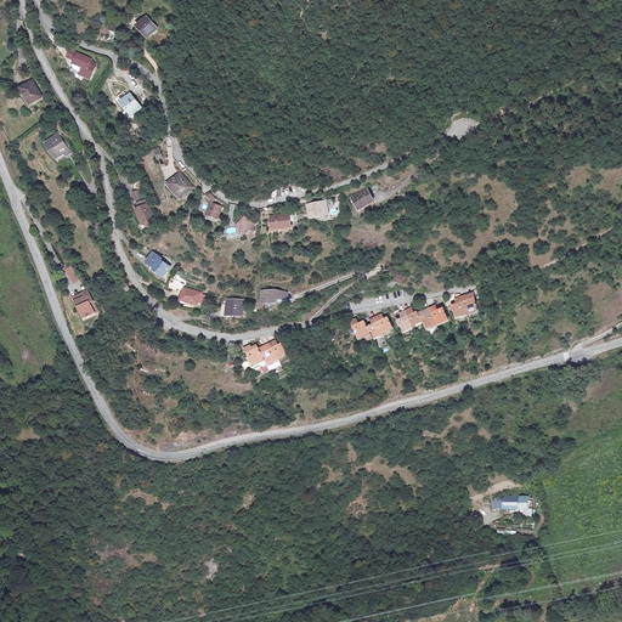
[(157,28),(147,18),(139,27),(147,37),(157,28)]
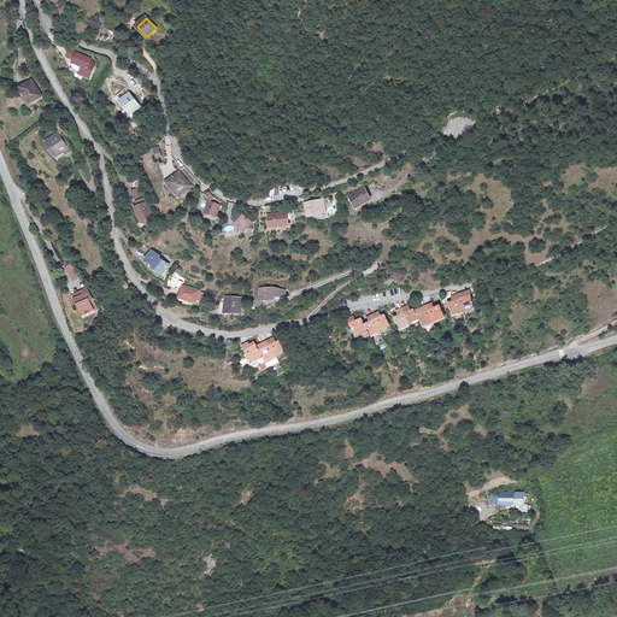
[(89,64),(92,59),(77,53),(78,52),(71,48),(68,56),(75,58),(72,63),(74,64),(82,68),(81,72),(80,74),(90,77),(95,66),(89,64)]
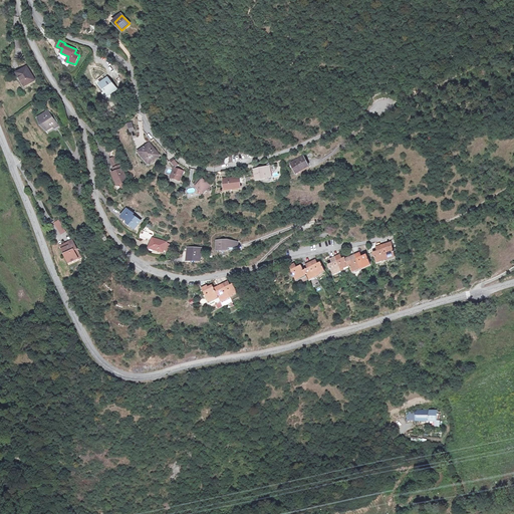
[(35,80),(26,67),(17,73),(20,78),(21,77),(26,86),(35,80)]
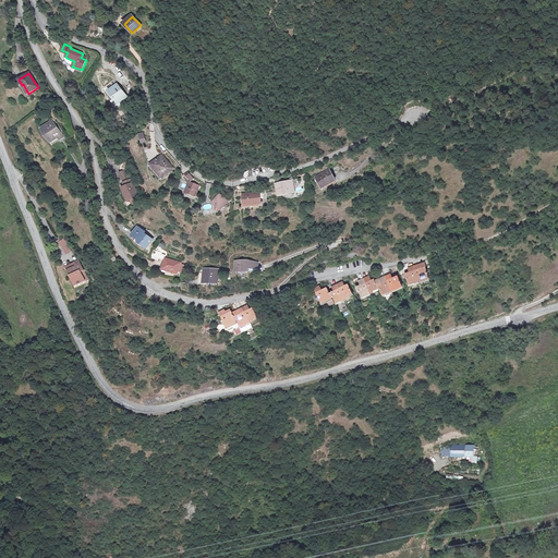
[(126,97),(118,85),(109,93),(118,104),(126,97)]
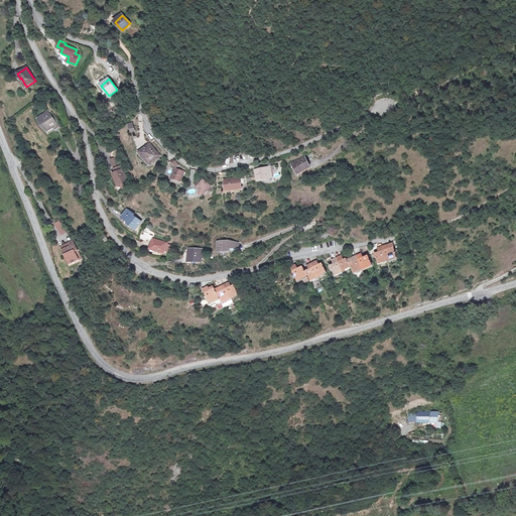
[(58,126),(47,112),(38,118),(46,130),(52,126),(54,129),(58,126)]
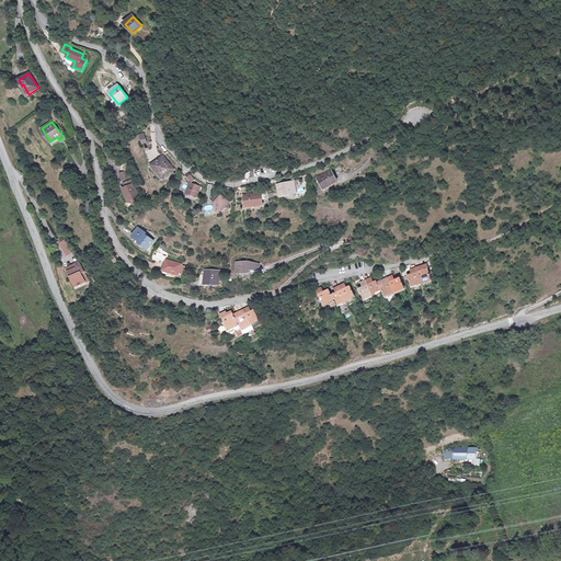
[(173,169),(163,157),(153,164),(160,173),(159,174),(162,179),(173,169)]
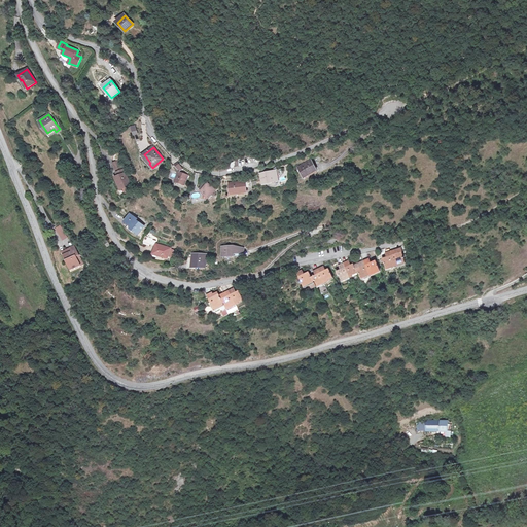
[(150,163),(144,154),(142,155),(149,164),(150,163)]
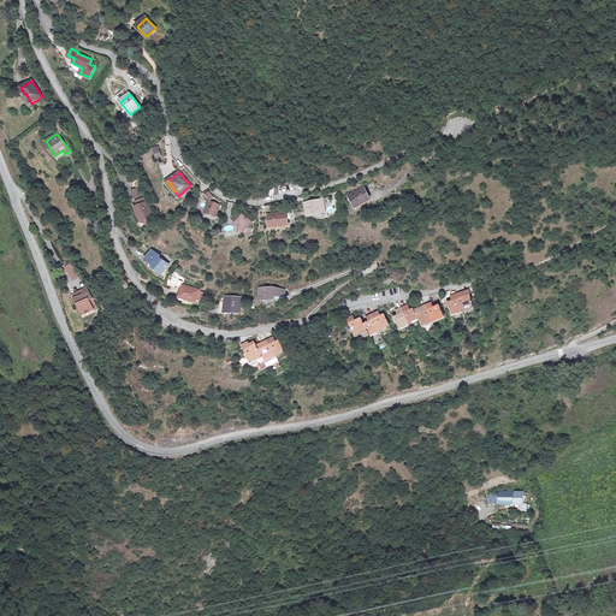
[(144,199),(140,188),(132,191),(137,202),(144,199)]
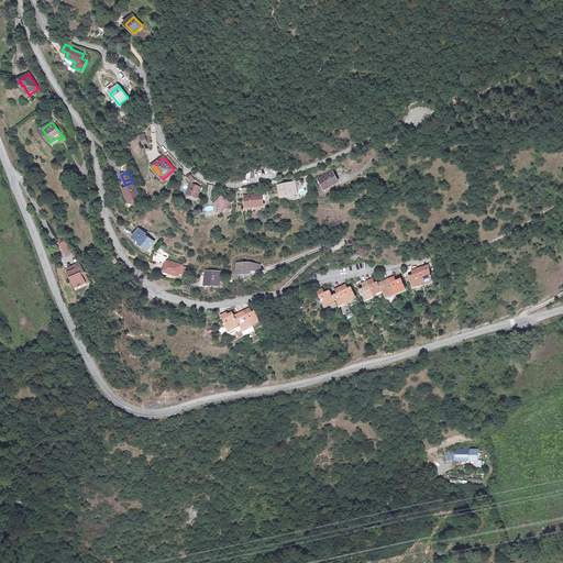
[(324,190),(339,183),(332,172),(319,179),(324,190)]
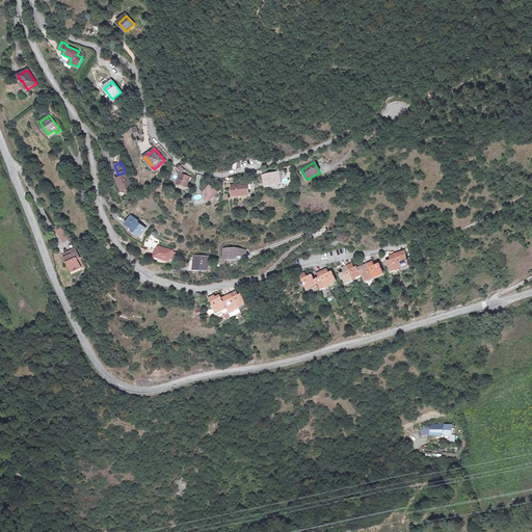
[(132,188),(125,171),(118,175),(117,175),(120,179),(116,180),(121,187),(123,187),(125,191),(132,188)]
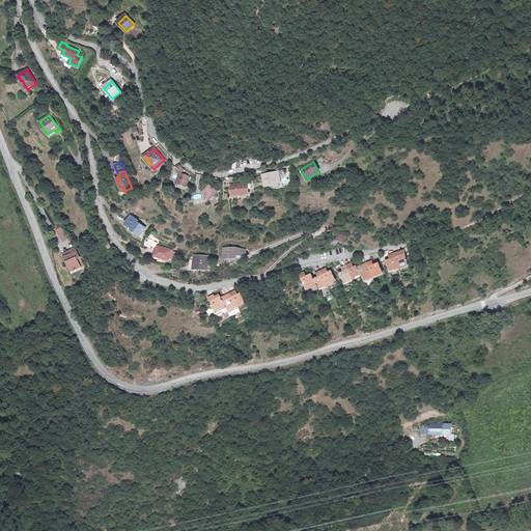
[(279,183),(277,173),(264,175),(267,185),(275,184),(279,183)]
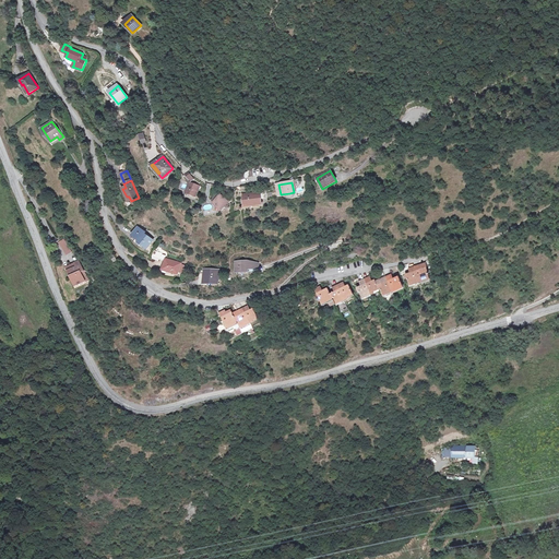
[(194,199),(199,186),(190,183),(186,195),(194,199)]
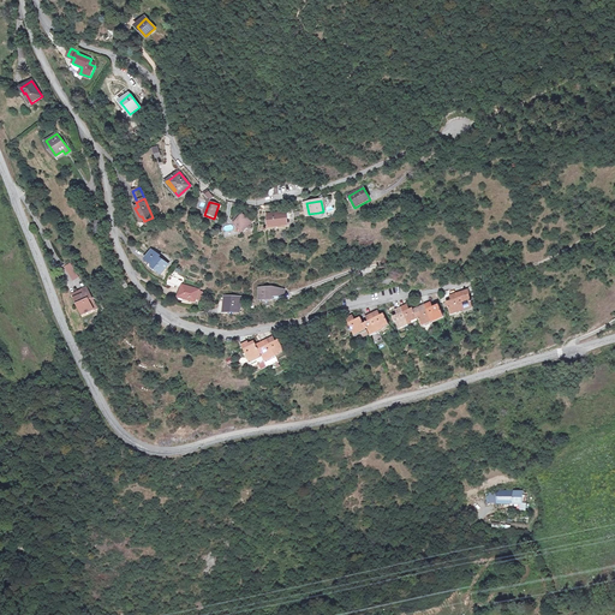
[(288,225),(287,219),(287,213),(268,215),(269,227),(288,225)]
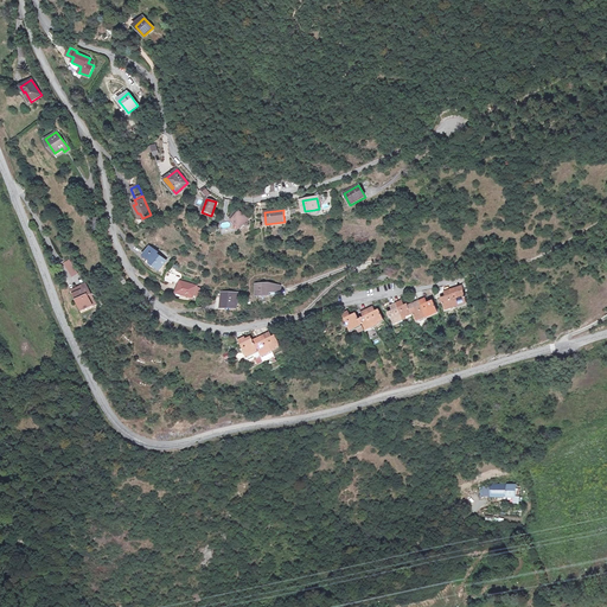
[(241,229),(248,219),(240,212),(231,221),(241,229)]
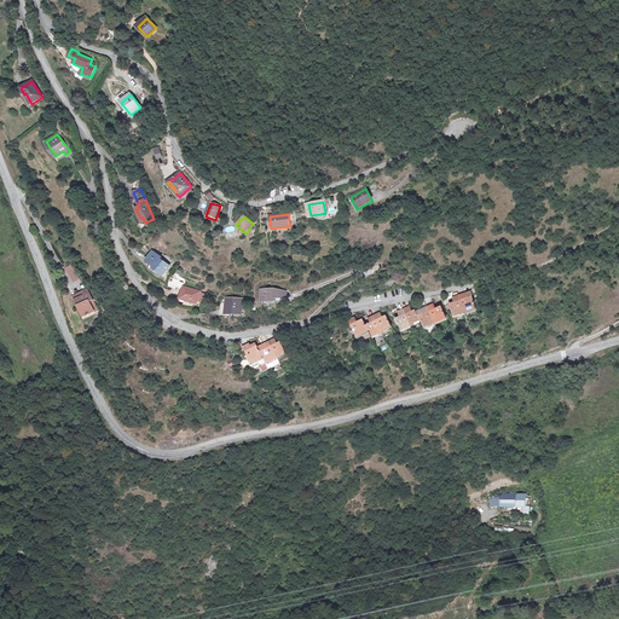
[(171,266),(160,259),(161,258),(152,252),(146,261),(155,267),(154,270),(163,276),(171,266)]
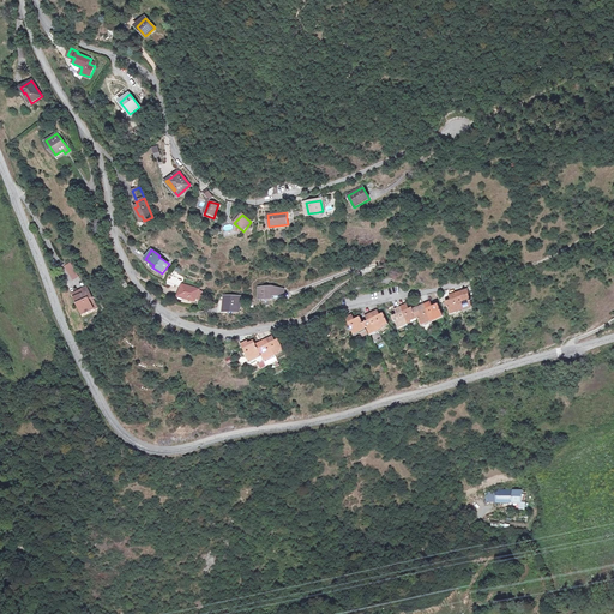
[(78,275),(73,268),(68,271),(72,278),(78,275)]
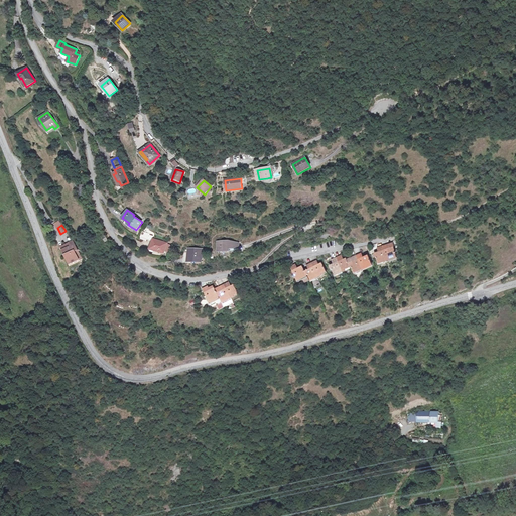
[(165,250),(167,245),(167,243),(153,239),(150,249),(164,254),(165,250)]
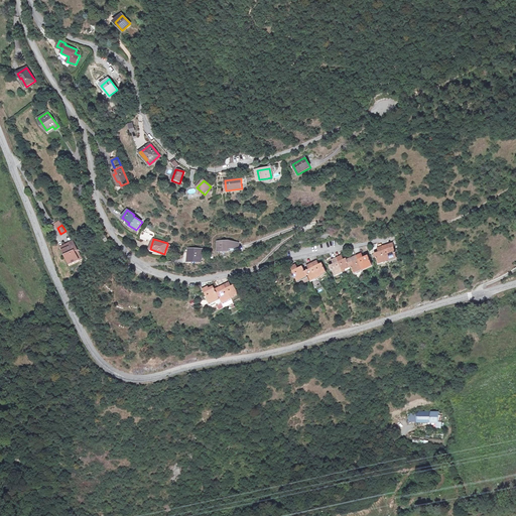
[(82,258),(73,241),(69,243),(71,246),(62,250),(70,264),(82,258)]
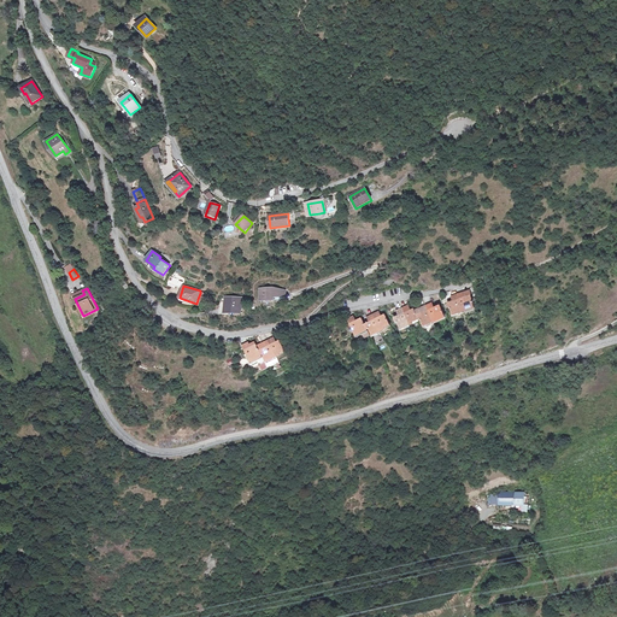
[(286,297),(286,291),(274,288),(260,289),(260,301),(274,300),(274,298),(286,297)]
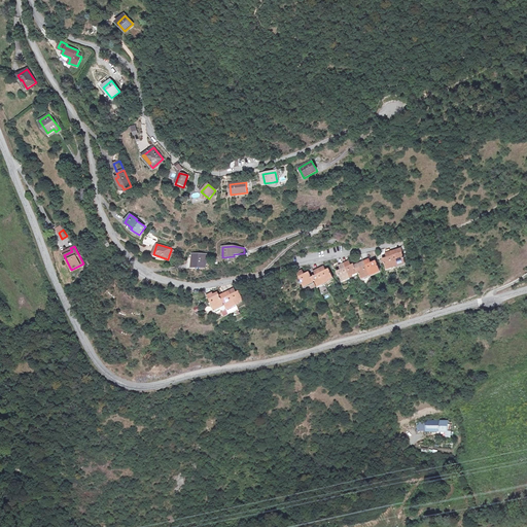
[(391,251),(395,267),(406,264),(403,252),(396,254),(395,250),(391,251)]
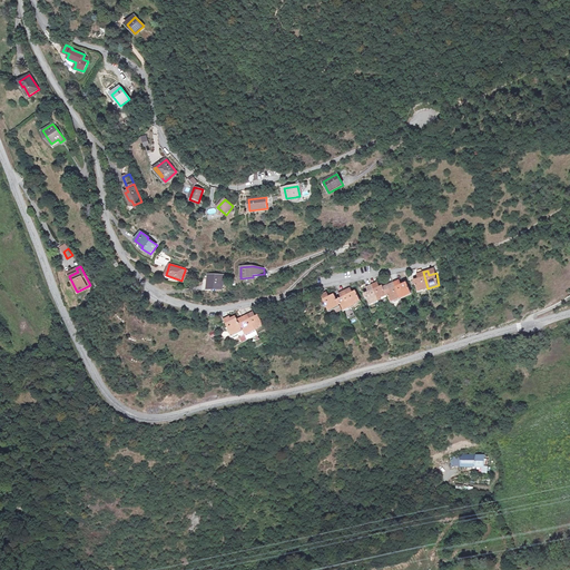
[(428,288),(423,272),(419,273),(419,274),(418,275),(419,278),(413,281),(415,285),(416,285),(419,292),(428,288)]
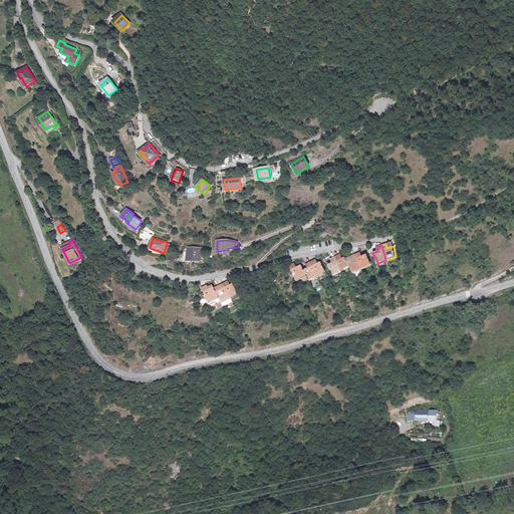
[(201,260),(201,249),(194,249),(189,249),(188,259),(201,260)]
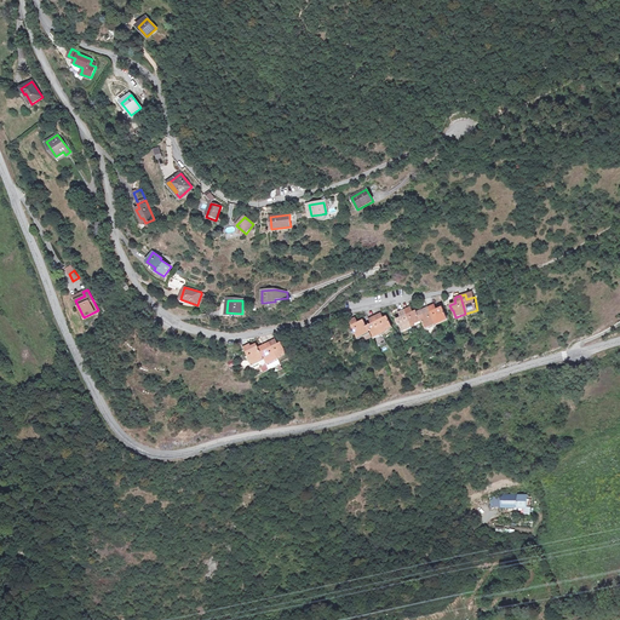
[(429,308),(436,323),(448,319),(442,308),(437,310),(435,304),(429,308)]
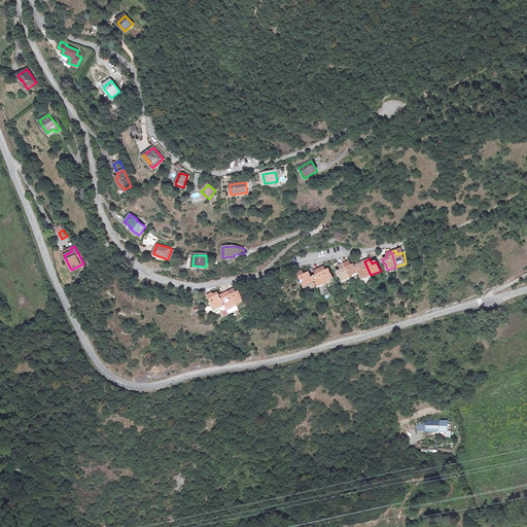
[(344,264),(350,277),(359,274),(355,266),(354,264),(351,266),(350,266),(348,261),(344,264)]
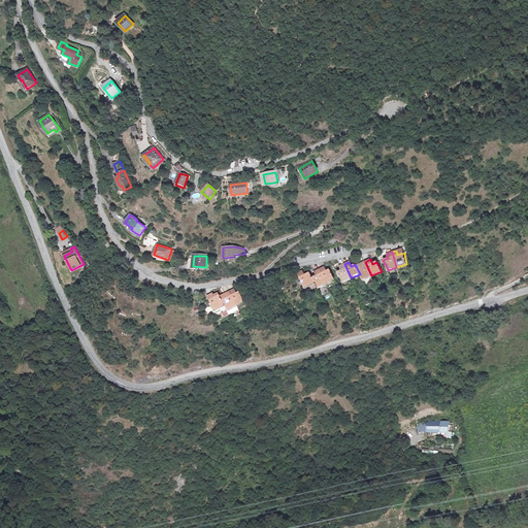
[(356,266),(360,274),(362,281),(364,281),(366,285),(373,281),(371,275),(365,262),(361,263),(362,265),(361,266),(360,264),(356,266)]
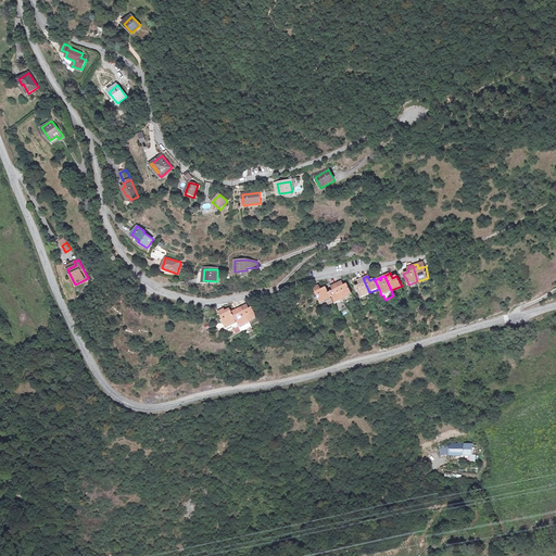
[(369,292),(363,278),(359,279),(359,280),(358,281),(359,285),(355,287),(357,291),(358,291),(361,297),(369,292)]
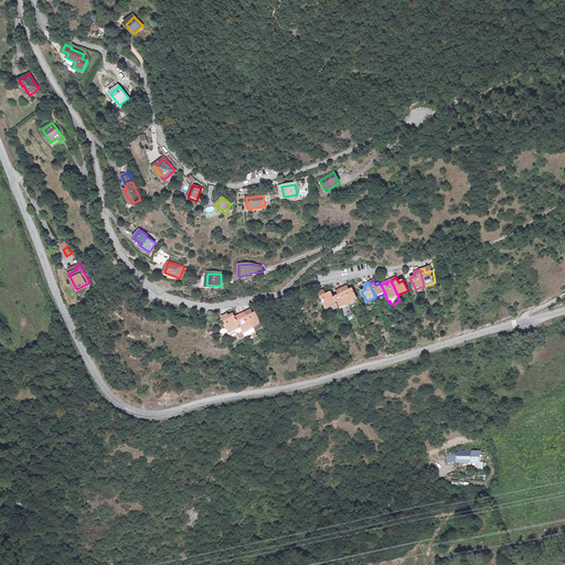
[(342,288),(350,302),(358,299),(353,288),(350,290),(348,286),(342,288)]
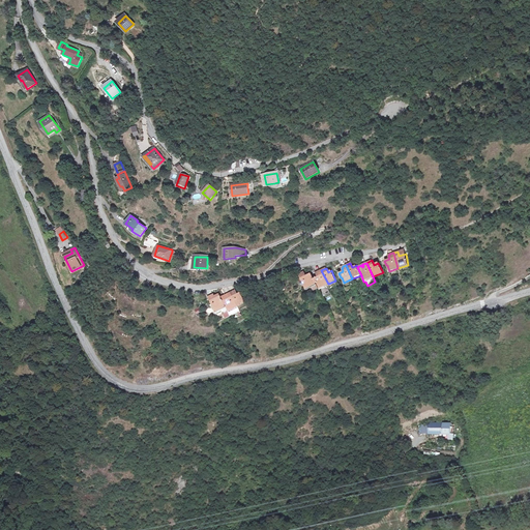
[(314,278),(316,284),(317,283),(320,288),(328,284),(321,270),(316,272),(318,277),(314,278)]
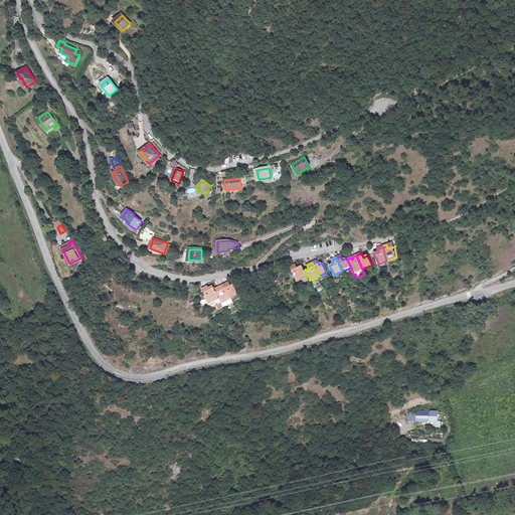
[(296,264),(291,267),(297,280),(301,279),(303,280),(304,283),(309,280),(307,276),(305,271),(302,266),(298,268),(296,264)]
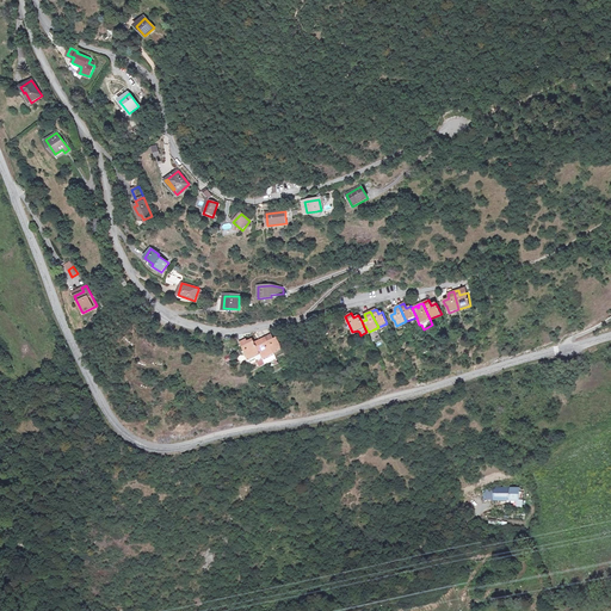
[(266,338),(275,353),(278,351),(277,350),(283,347),(277,338),(275,339),(272,334),(266,338)]
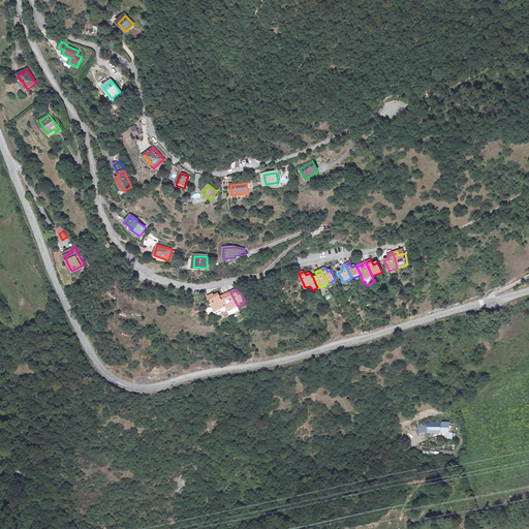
[(223,296),(222,297),(226,305),(229,310),(219,315),(220,316),(223,314),(225,318),(240,310),(238,306),(230,292),(226,293),(227,296),(224,297),(224,294),(223,296)]
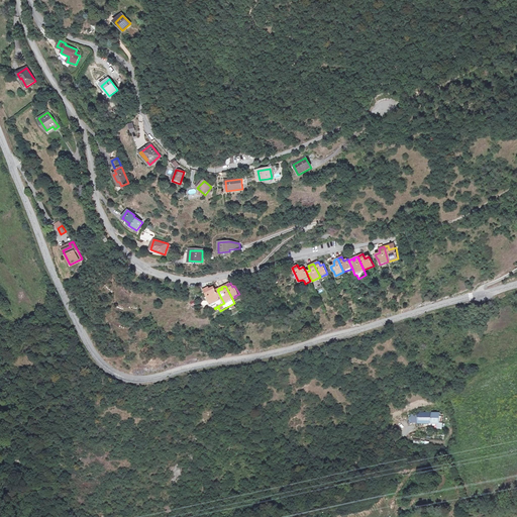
[(209,287),(203,290),(207,298),(210,303),(216,300),(221,298),(217,290),(216,290),(215,289),(211,291),(209,287)]
